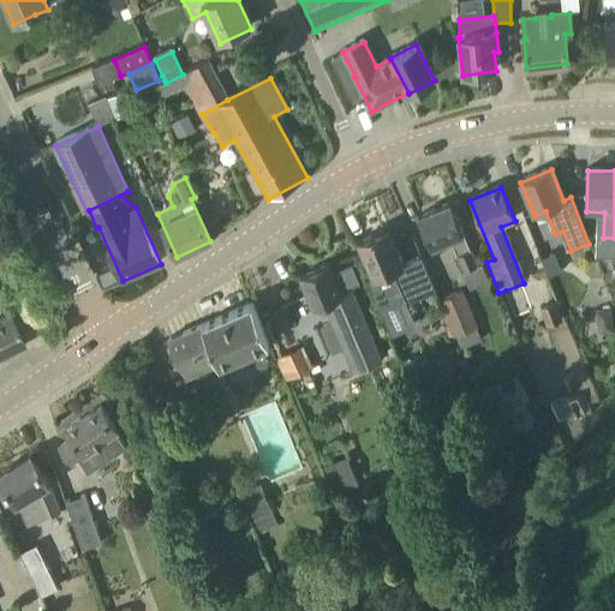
[(431,249),(451,241),(464,235),(452,204),(418,219),(431,249)]
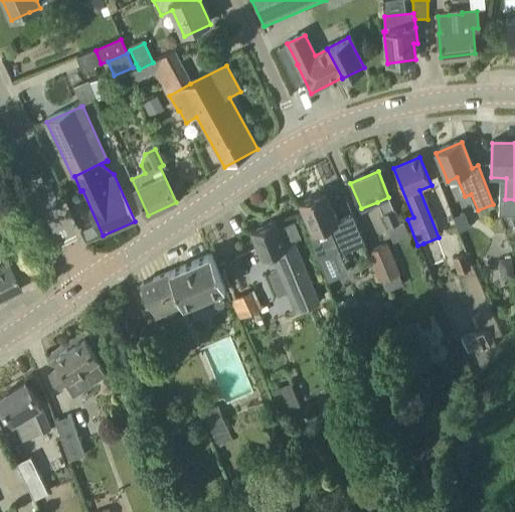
[(338,222),(328,198),(323,201),(321,195),(300,204),(314,234),(308,237),(317,258),(338,248),(341,254),(344,262),(347,260),(345,253),(363,245),(351,217),(338,222)]
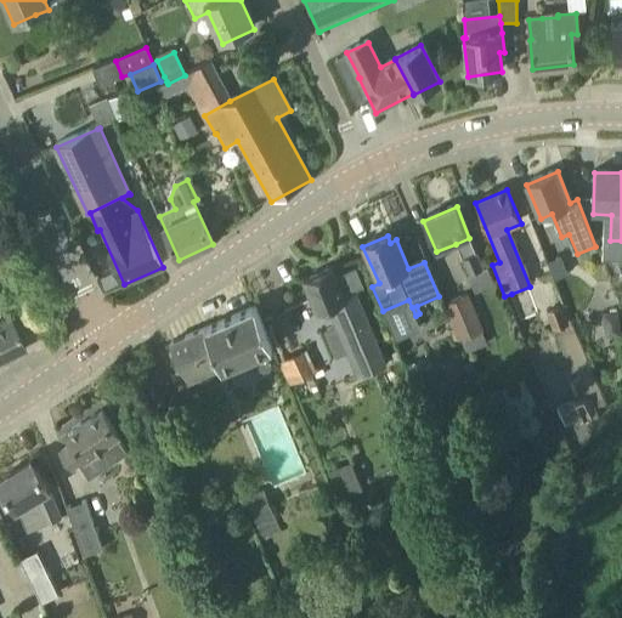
[(475,255),(462,260),(468,275),(469,276),(485,270),(478,254),(475,255)]
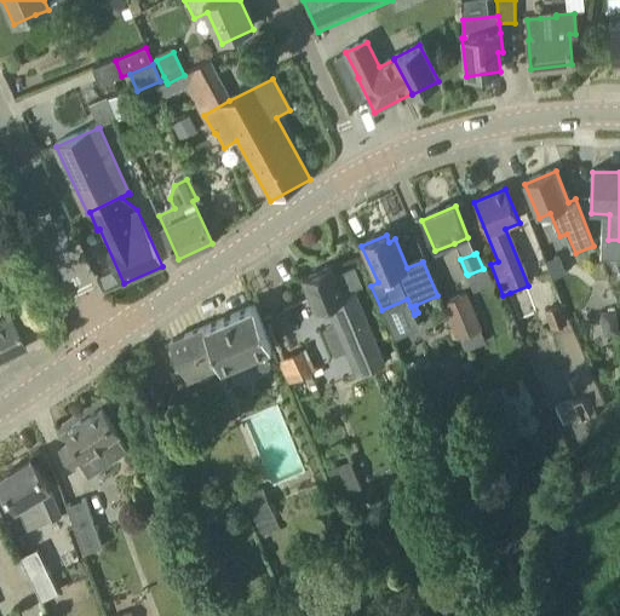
[(334,276),(332,268),(303,281),(317,314),(327,310),(336,328),(345,357),(354,375),(384,362),(352,292),(363,288),(355,268),(334,276)]
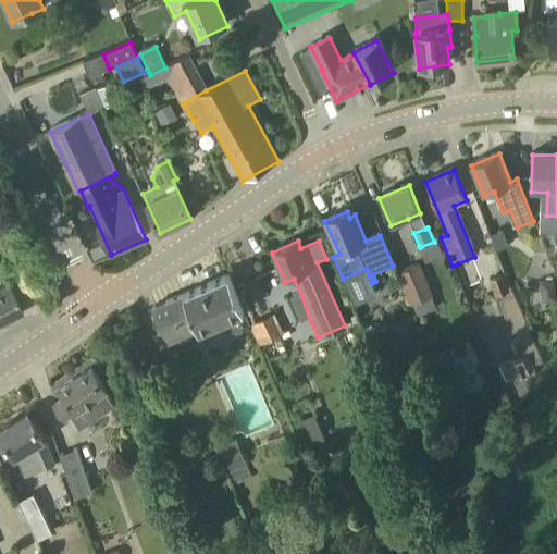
[(436,311),(432,299),(434,299),(420,266),(397,275),(411,308),(413,308),(418,319),(436,311)]
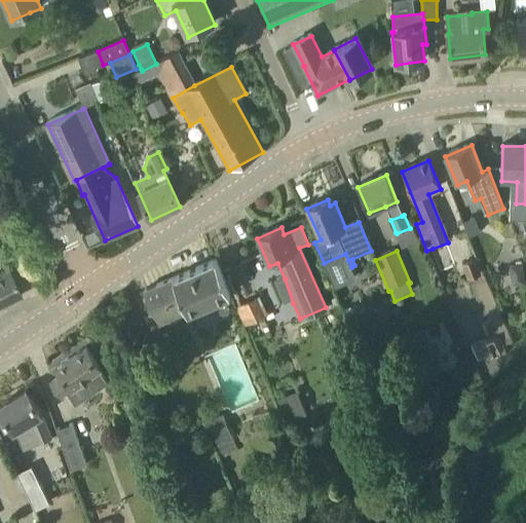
[(190,315),(232,298),(216,261),(144,292),(158,319),(187,307),(190,315)]
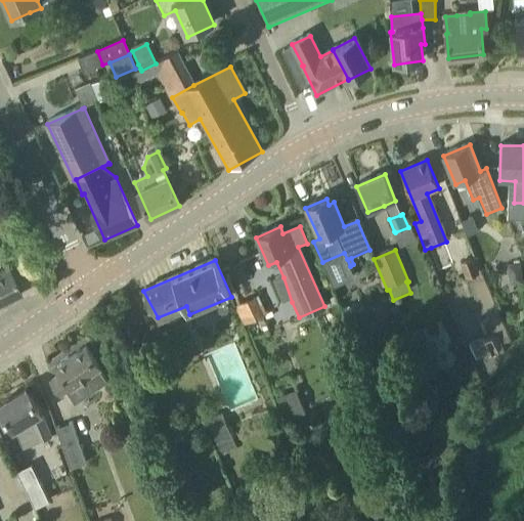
[(0,307),(22,297),(7,269),(0,272),(0,307)]
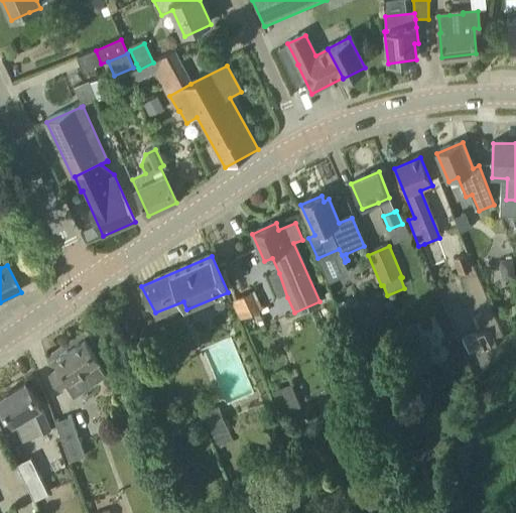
[(232,301),(239,322),(263,312),(259,300),(255,302),(251,293),(232,301)]
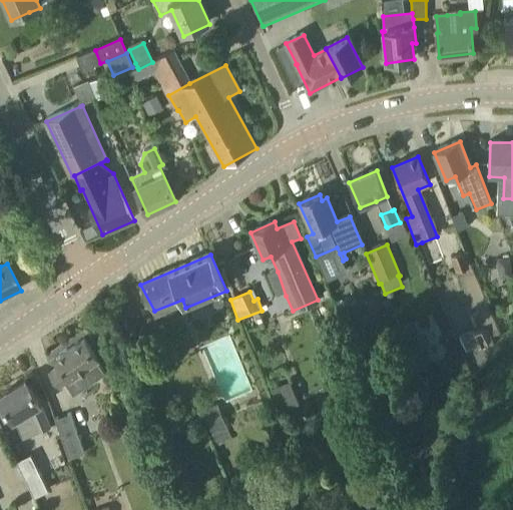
[(188,311),(195,326),(209,319),(202,305),(188,311)]
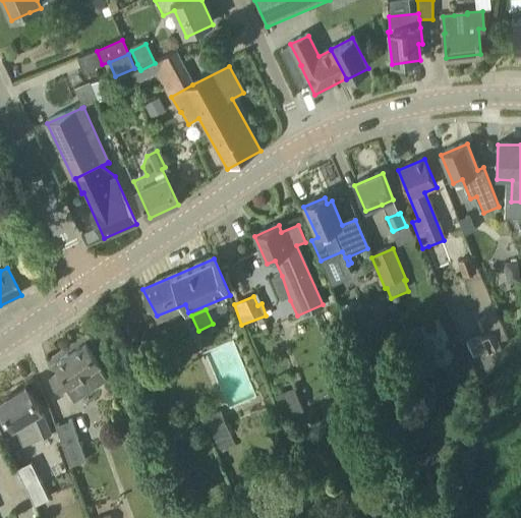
[(482,341),(480,337),(466,342),(474,362),(497,354),(490,338),(482,341)]
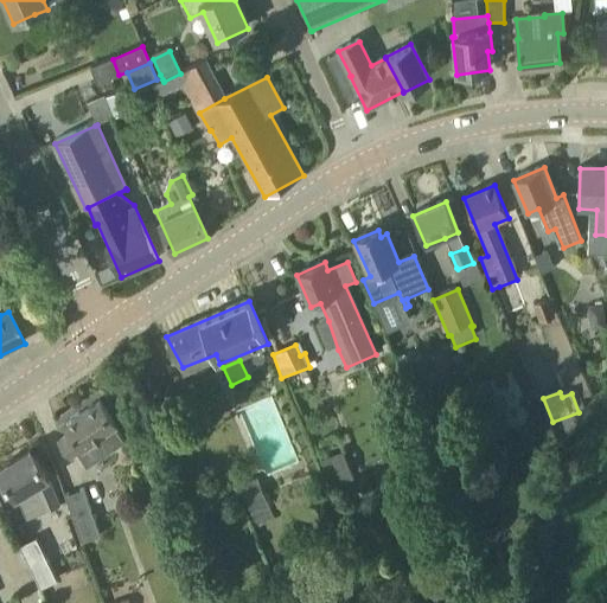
[(87,467),(125,444),(100,404),(66,427),(71,435),(59,443),(68,457),(77,453),(87,467)]
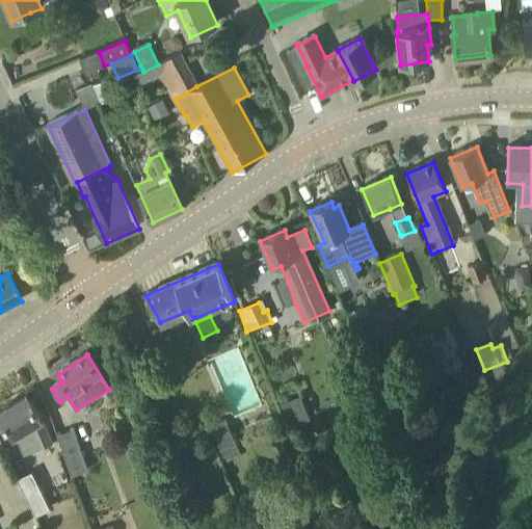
[(402,367),(373,379),(384,404),(396,399),(398,402),(411,396),(408,389),(410,388),(402,367)]
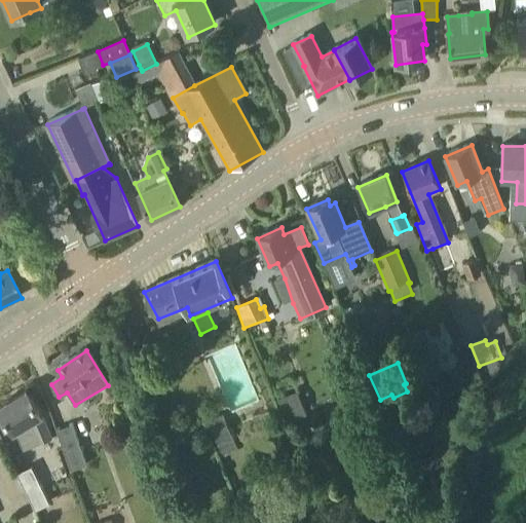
[(42,414),(29,394),(14,403),(11,399),(0,406),(0,412),(13,435),(15,433),(23,452),(52,440),(42,414)]
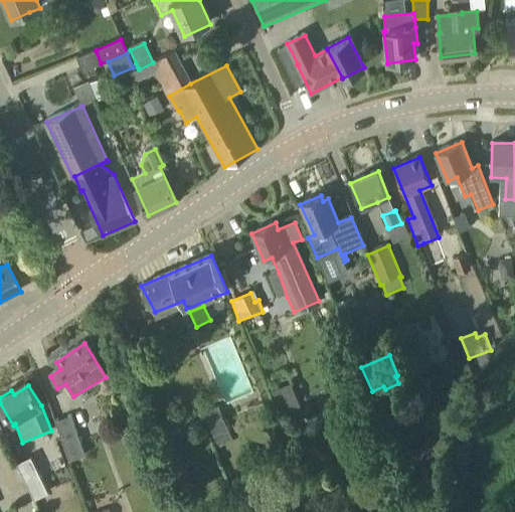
[(380,406),(397,399),(392,388),(376,395),(380,406)]
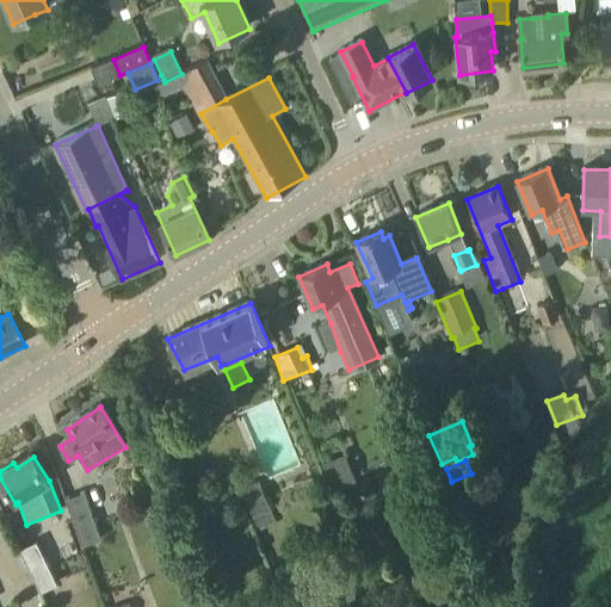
[(246,500),(259,536),(278,528),(264,493),(260,483),(242,489),(246,500)]
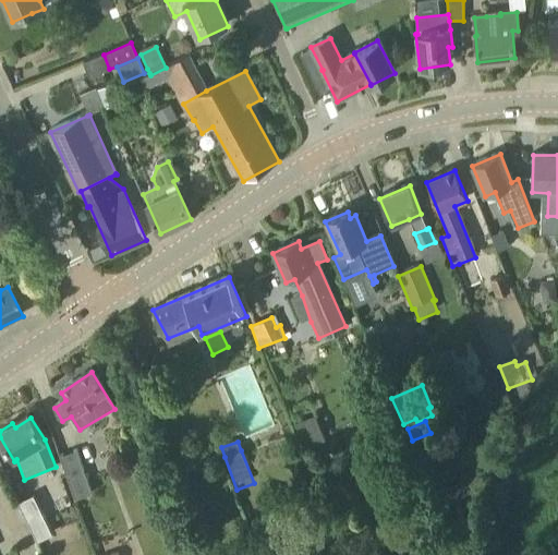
[(74,501),(92,495),(79,451),(60,457),(74,501)]
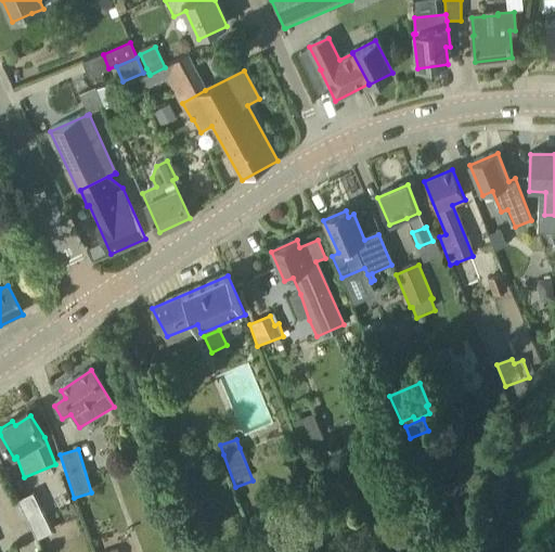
[(36,542),(51,535),(33,496),(17,503),(36,542)]
